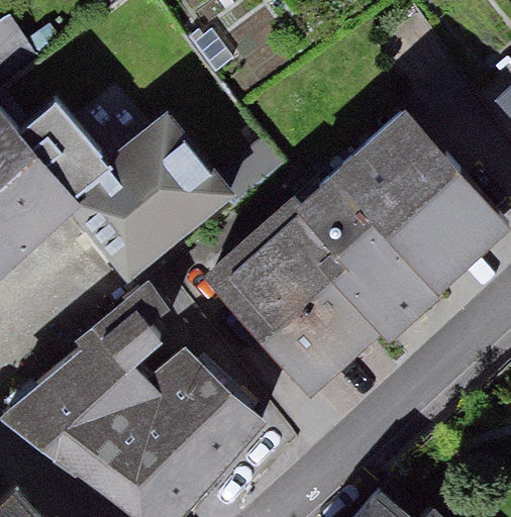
[(0,71),(30,49),(5,14),(0,17),(0,71)]
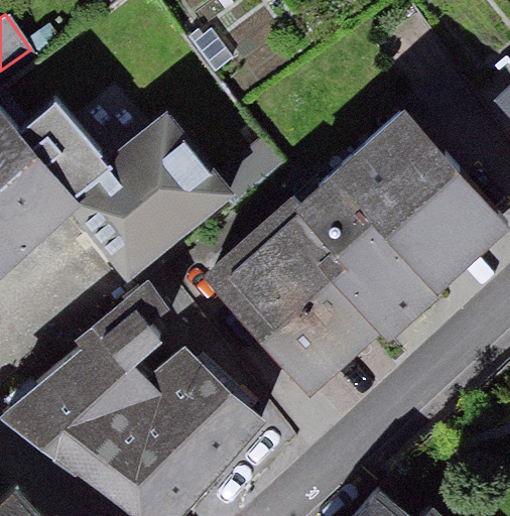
[(509,89),(495,103),(509,119),(509,89)]
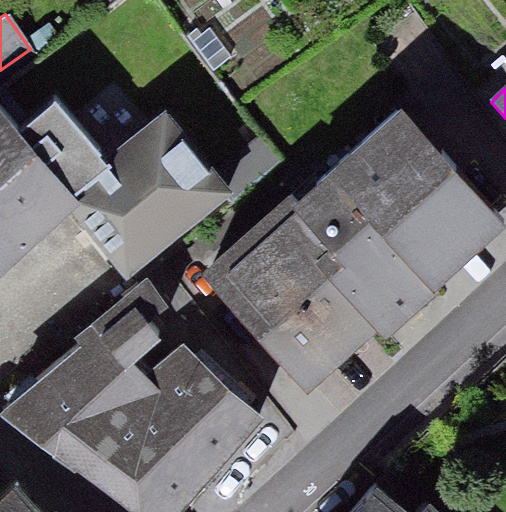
[(109,163),(54,101),(24,128),(78,190),(109,163)]
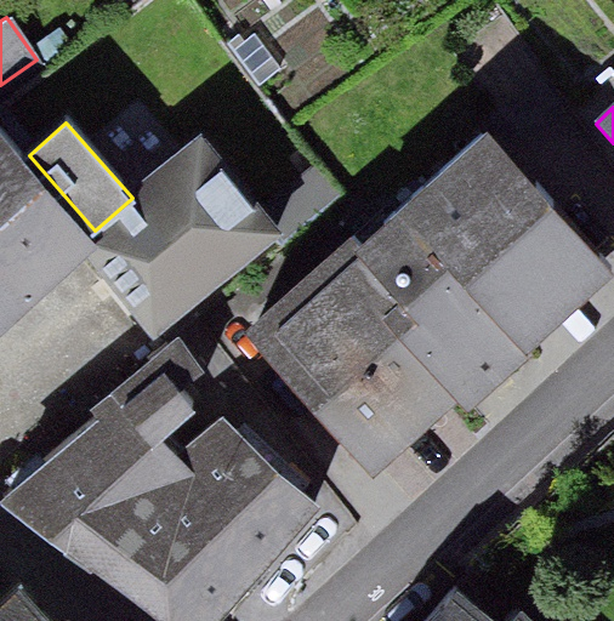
[(613,273),(487,129),(249,336),(376,480),(613,273)]
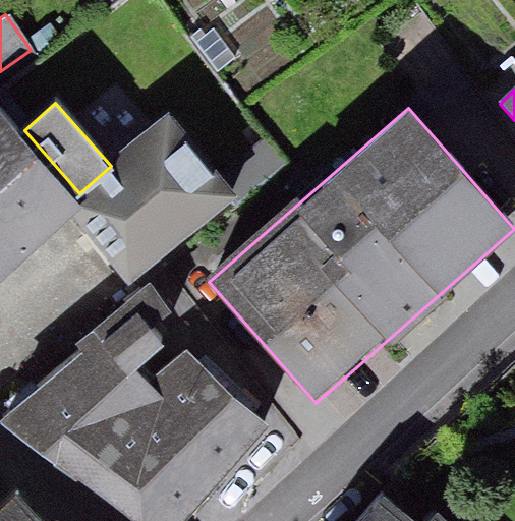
[(238,199),(167,110),(120,147),(115,163),(120,176),(128,185),(78,225),(128,286),(238,199)]
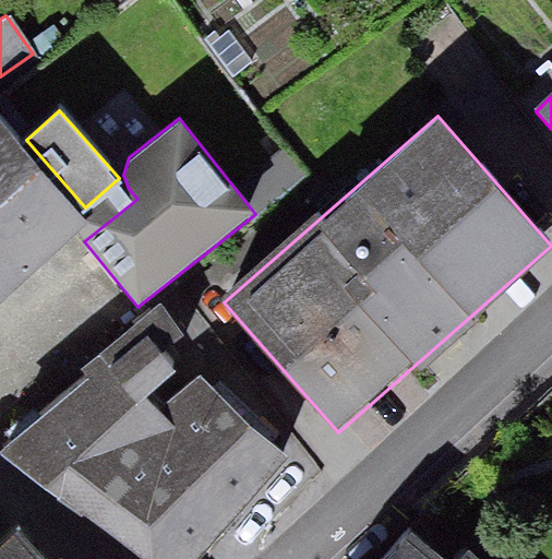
[(0,304),(88,226),(0,126),(0,304)]
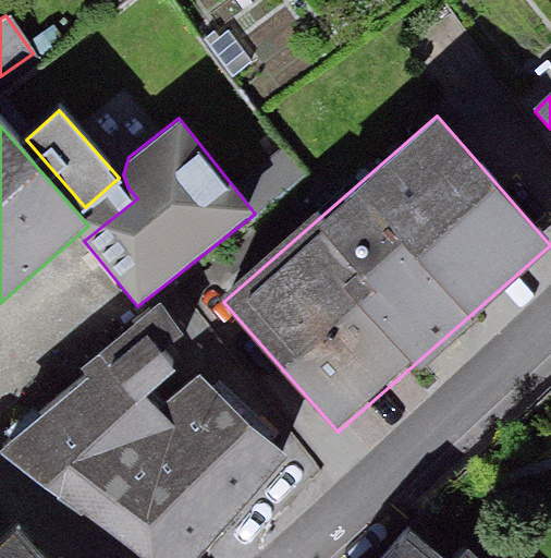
[(146,335),(114,361),(145,397),(176,371),(146,335)]
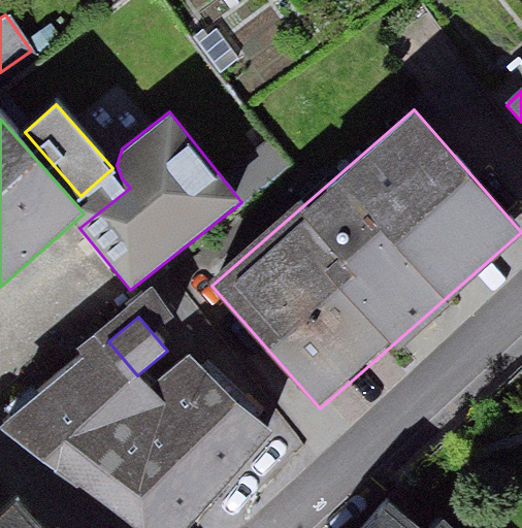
[(150,394),(91,344),(21,426),(141,527),(200,527),(283,431),(187,350),(150,394)]
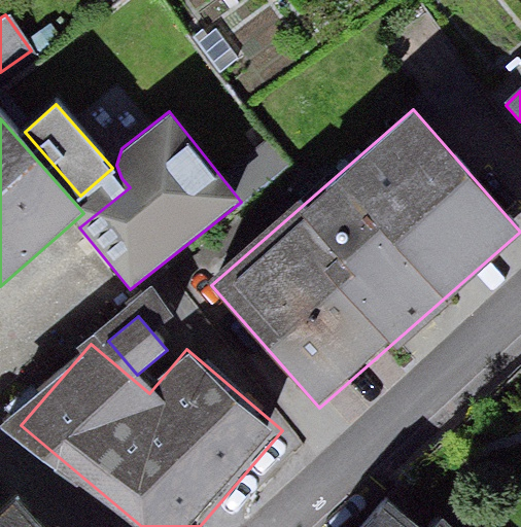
[(46,526),(13,492),(0,504),(0,526),(46,526)]
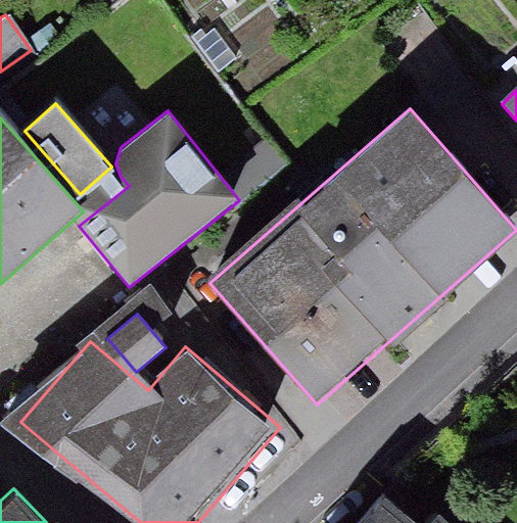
[(414,522),(382,495),(359,522),(414,522)]
